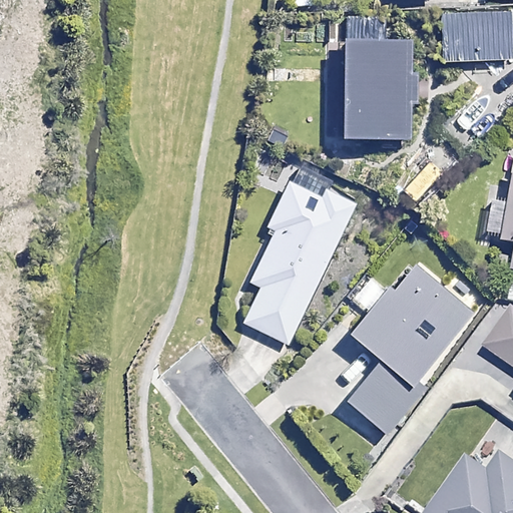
[(408,69),(409,39),(341,37),(338,133),(407,135),(408,100),(413,100),(414,69),(408,69)]
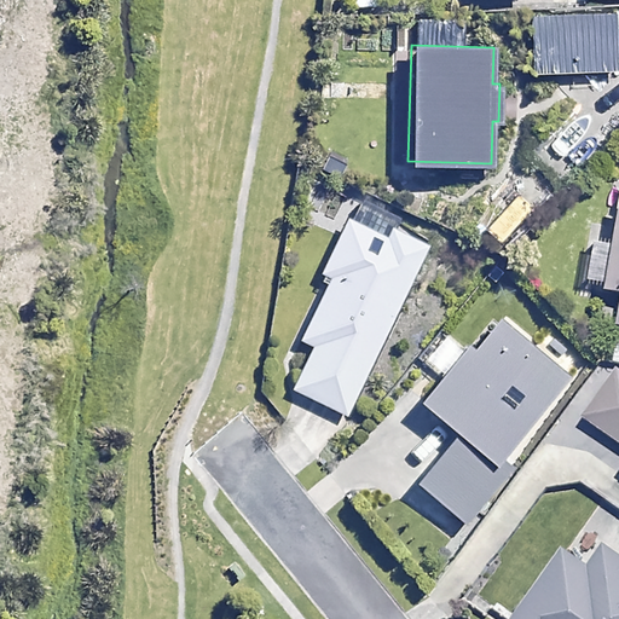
[(531,208),(516,194),(484,227),(497,242),(531,208)]
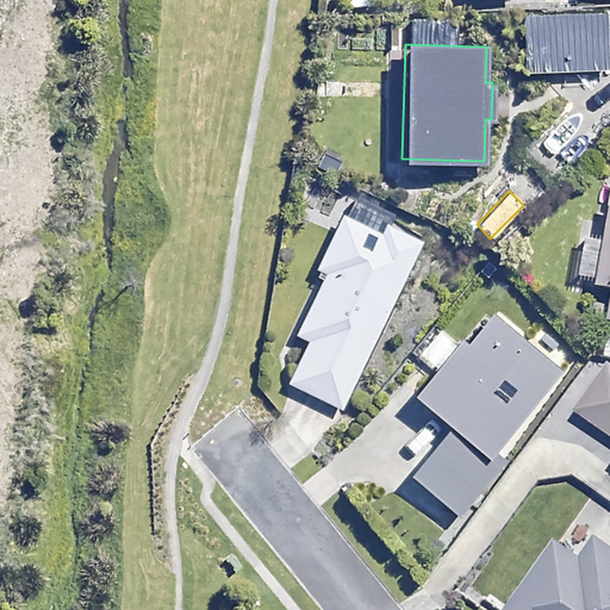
[(383,235),(341,216),(316,267),(327,273),(298,332),(310,338),(288,383),(343,409),(422,244),(386,226),(383,235)]
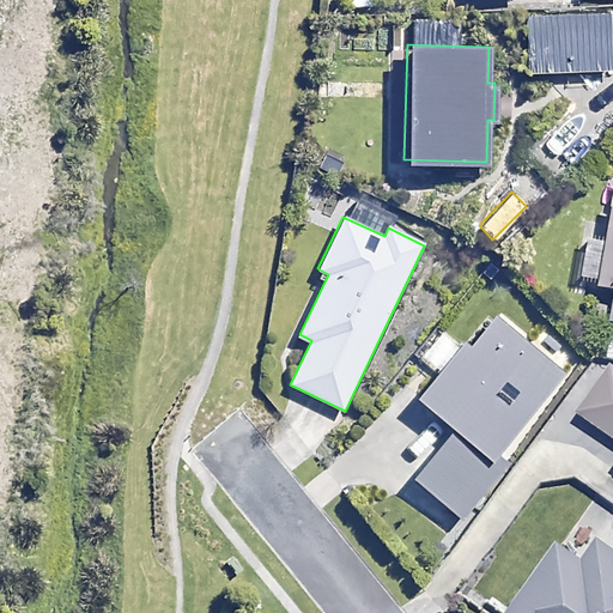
[(612,232),(602,274),(612,277),(612,232)]
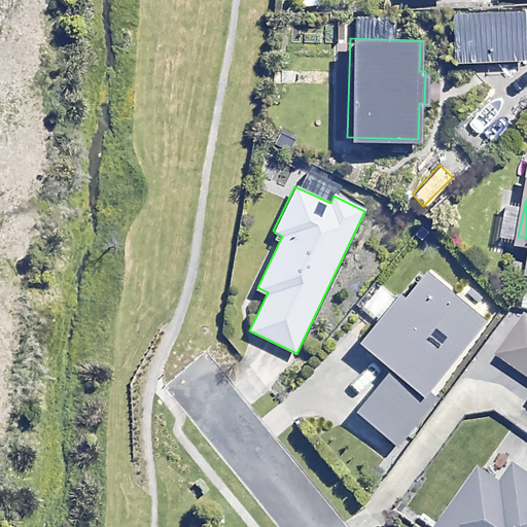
[(490,328),(427,273),(363,343),(397,373),(426,399),(490,328)]
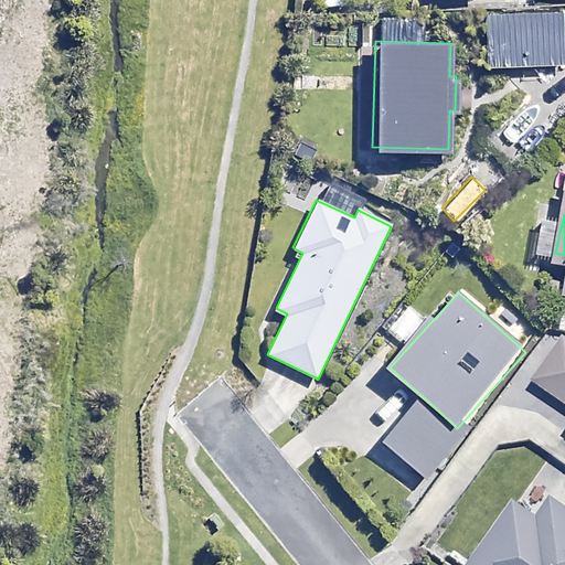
[(564,340),(562,338),(533,380),(564,401),(564,340)]
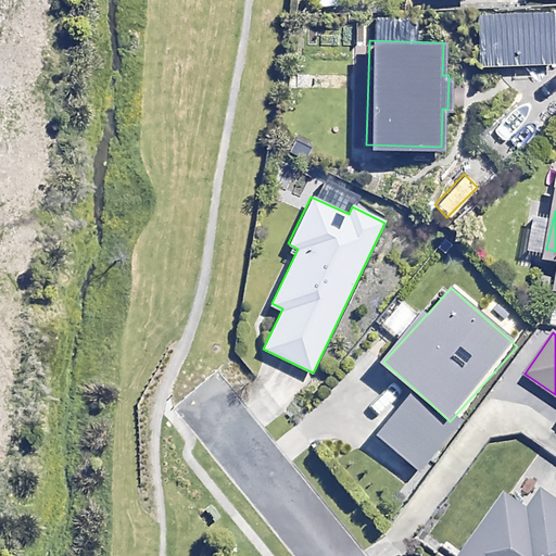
[(415,460),(450,421),(419,393),(384,432),(415,460)]
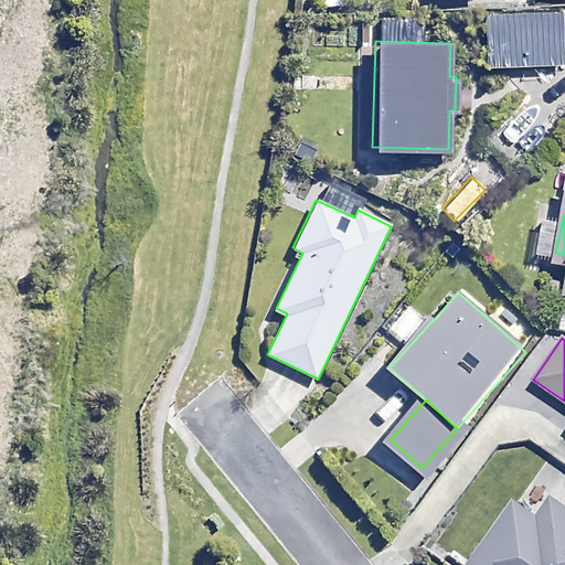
[(526,501),(476,564),(564,564),(564,503),(560,500),(546,516),(526,501)]
